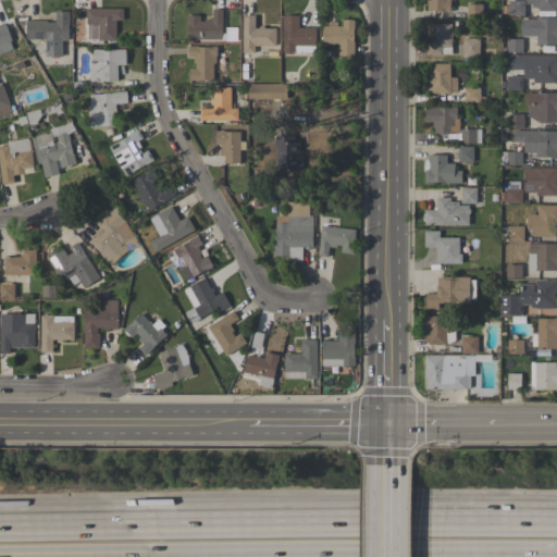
[(450,0),(450,5),(452,5),(452,9),(450,9),(450,12),(443,12),(443,11),(428,11),(428,0),(450,0)]
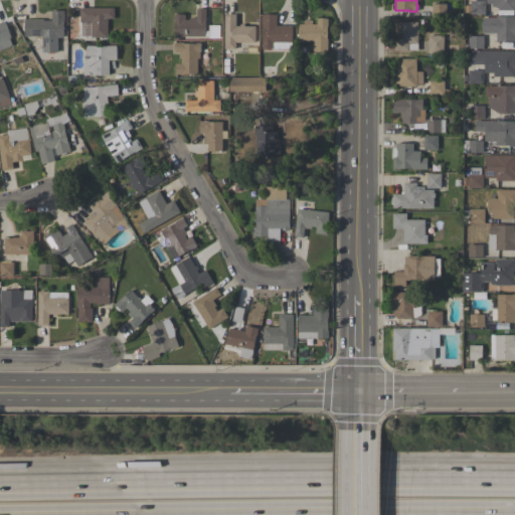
[(485,0),(485,14),(470,14),(470,13),(466,13),(466,9),(470,9),(470,1),(474,1),(474,0),(485,0)]
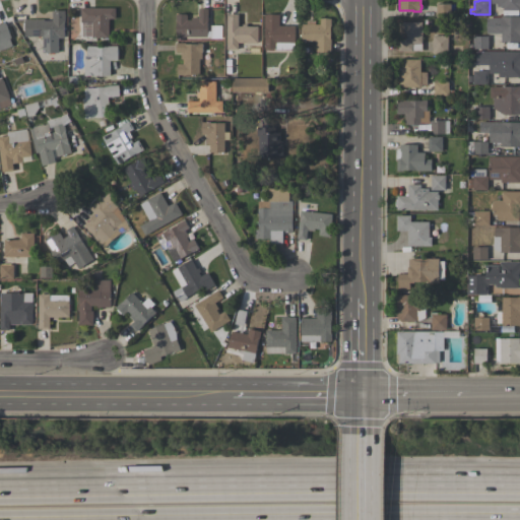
[(519,0),(519,10),(518,10),(518,15),(503,15),(503,7),(497,7),(497,3),(491,3),(491,0),(519,0)]
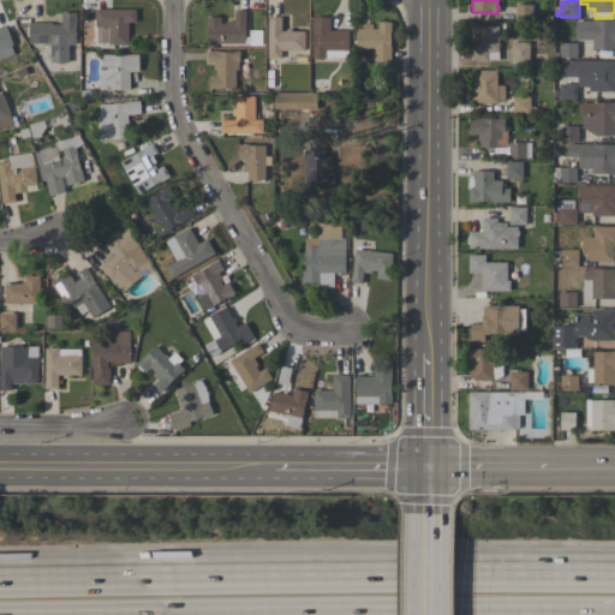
[(515,5),(532,5),(532,21),(515,21),(515,5)]
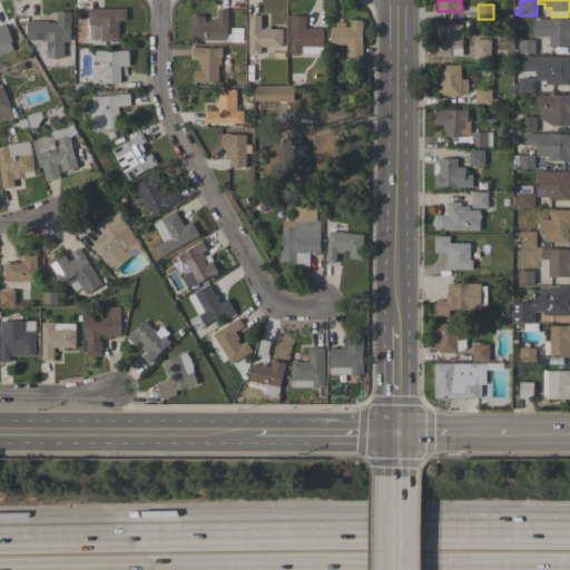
[(127,9),(127,21),(119,21),(119,42),(106,42),(106,46),(91,45),(91,37),(89,37),(89,9),(127,9)]
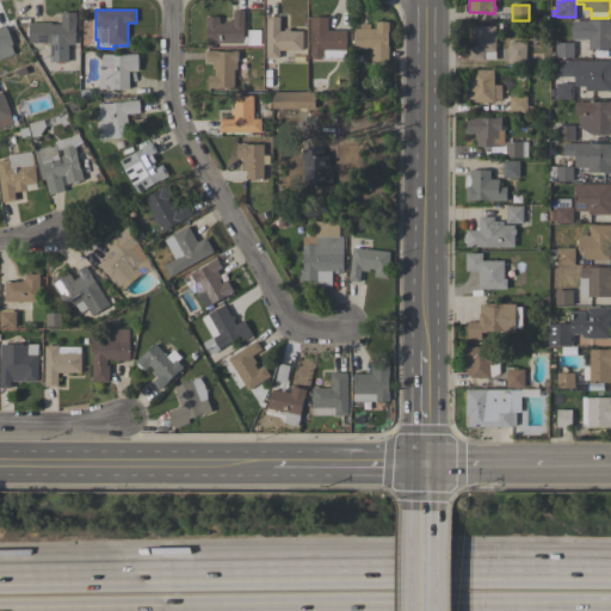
[(234,10),(245,10),(245,26),(244,26),(244,37),(248,37),(248,30),(261,30),(261,45),(247,45),(247,44),(244,44),(244,43),(207,43),(207,17),(221,17),(221,24),(226,24),(226,22),(234,22),(234,10)]
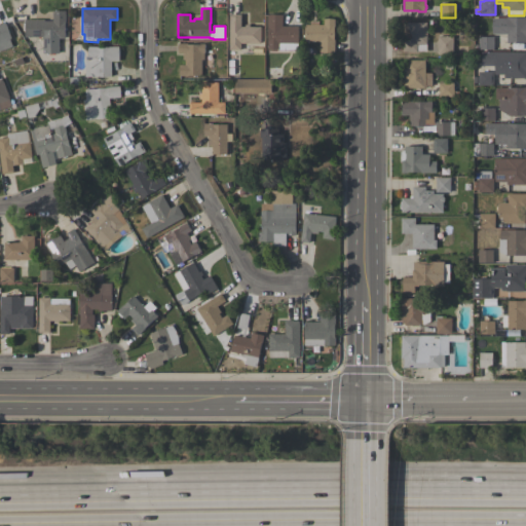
[(59,53),(43,53),(43,37),(25,37),(25,20),(47,20),(47,21),(53,21),(53,10),(66,10),(66,23),(65,23),(65,38),(59,38),(59,53)]
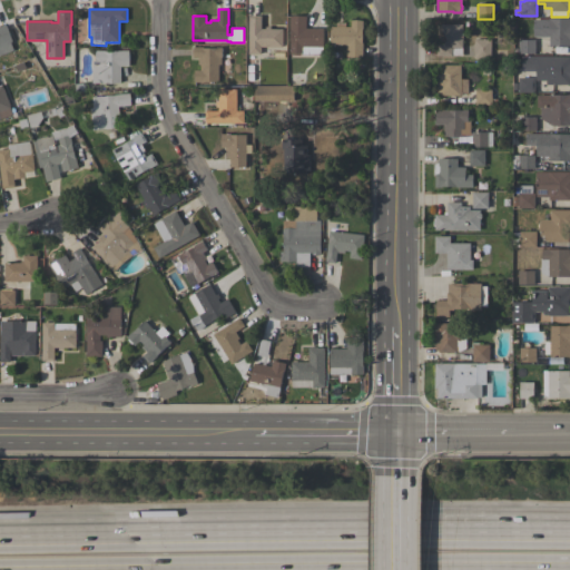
[(283,47),(261,47),(261,55),(249,55),(249,16),(262,16),(261,29),(266,29),(266,27),(271,27),(271,29),(283,29),(283,47)]
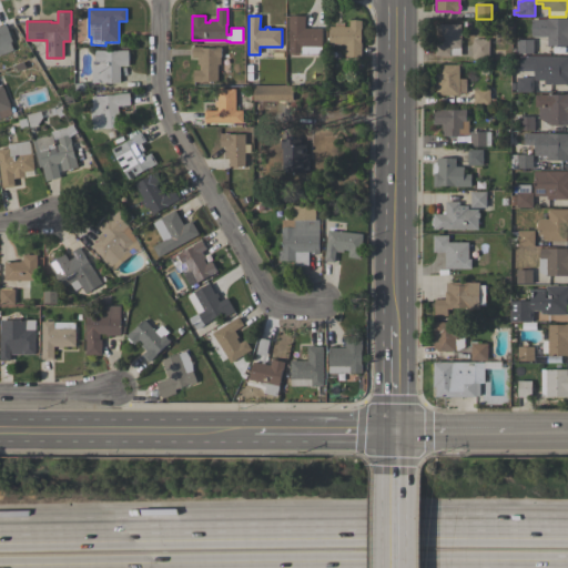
[(322,56),(301,56),(301,53),(288,53),(288,43),(290,43),(290,31),(286,31),(286,18),(290,18),(290,16),(305,17),(305,28),(322,29),(322,56)]
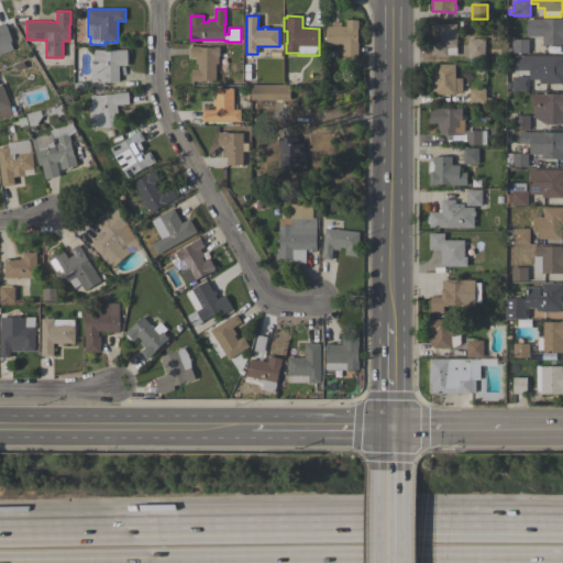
[(562,18),(562,45),(542,45),(542,36),(527,36),(527,20),(542,20),(542,18),(562,18)]
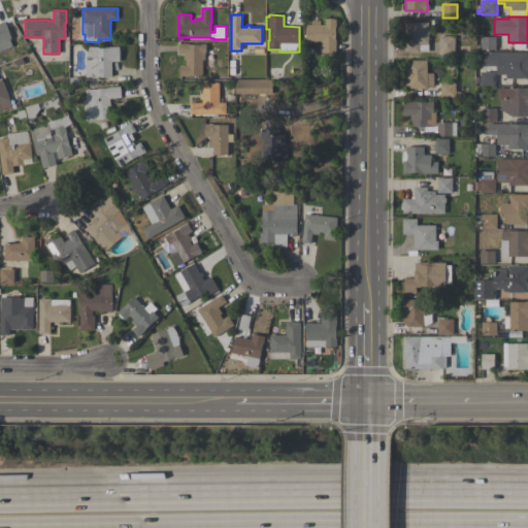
[(325,25),(325,19),(336,20),(336,27),(335,27),(335,39),(336,39),(336,54),(321,53),(321,41),(305,41),(306,25),(325,25)]
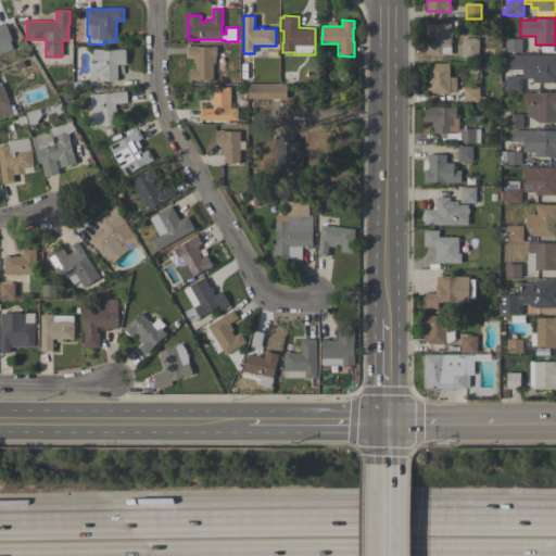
[(0,25),(5,24),(12,40),(10,40),(13,49),(0,53),(0,25)]
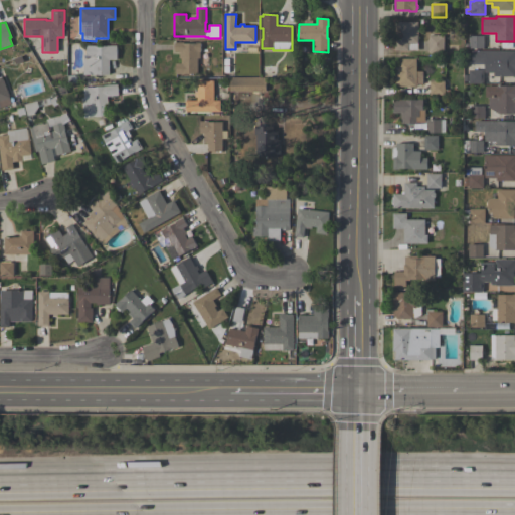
[(417,33),(418,33),(418,35),(417,35),(417,50),(394,50),(394,23),(398,23),(398,22),(417,22),(417,33)]
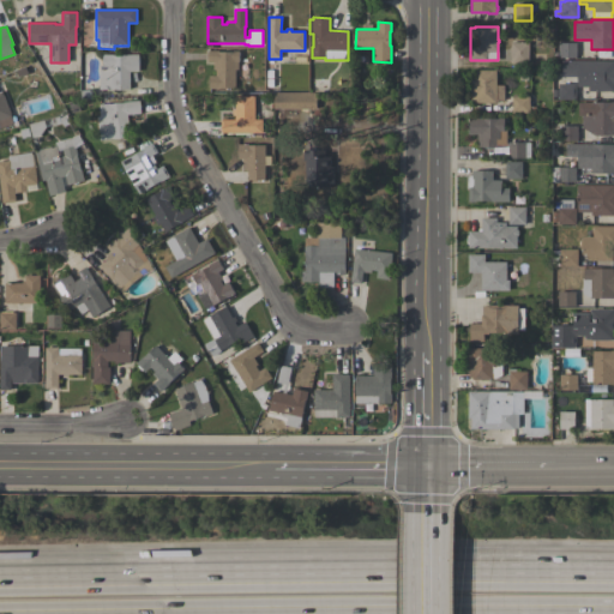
[(510,64),(511,42),(529,42),(529,64),(510,64)]
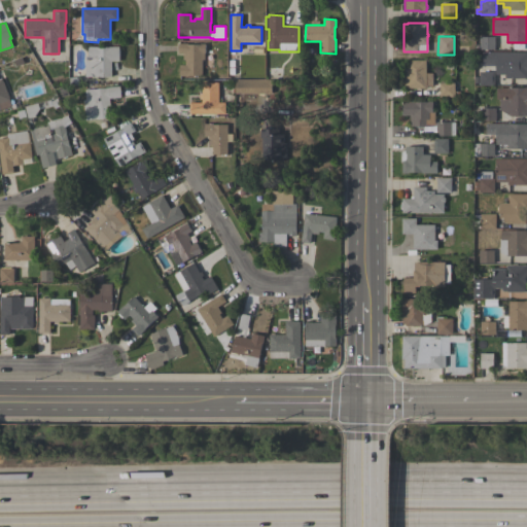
[(494,49),(480,49),(480,47),(475,47),(475,44),(480,44),(480,36),(494,36),(494,49)]
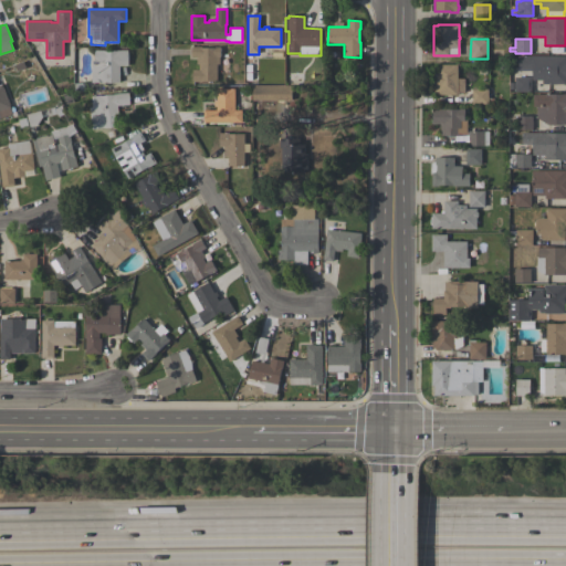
[(217,82),(202,81),(202,82),(194,82),(194,70),(199,70),(199,64),(197,64),(197,56),(191,56),(192,46),(202,46),(202,48),(215,48),(215,46),(221,48),(220,58),(220,64),(218,64),(217,82)]
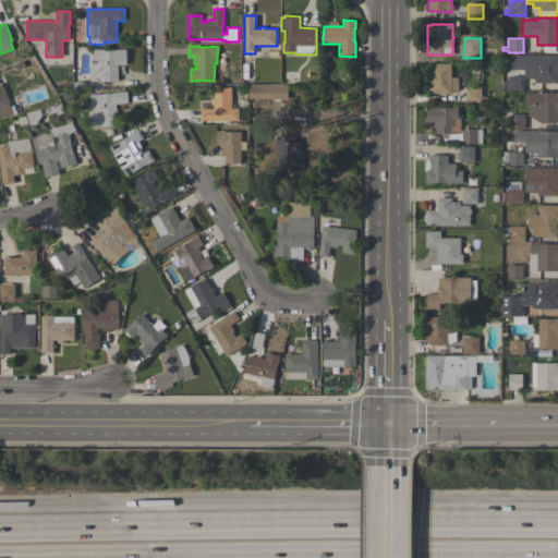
[(91,82),(91,60),(94,60),(94,49),(104,49),(104,50),(116,50),(116,49),(126,49),(126,65),(119,65),(119,82),(91,82)]
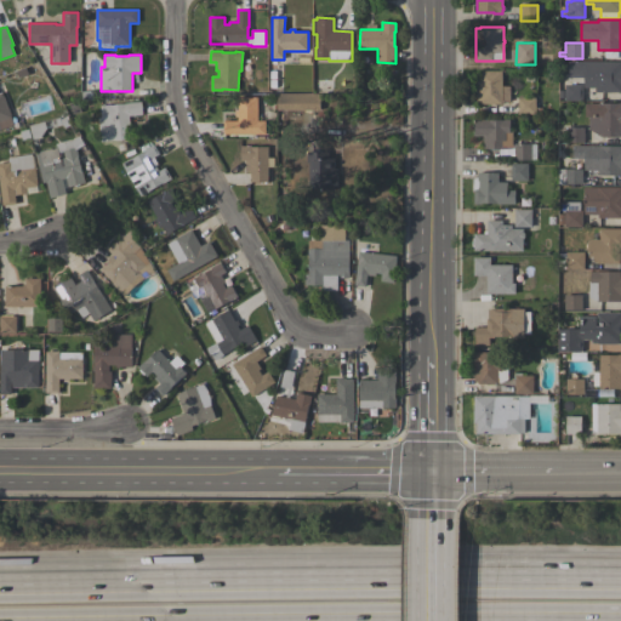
[(620,62),(620,92),(594,92),(594,87),(584,87),(584,78),(568,78),(568,61),(620,62)]
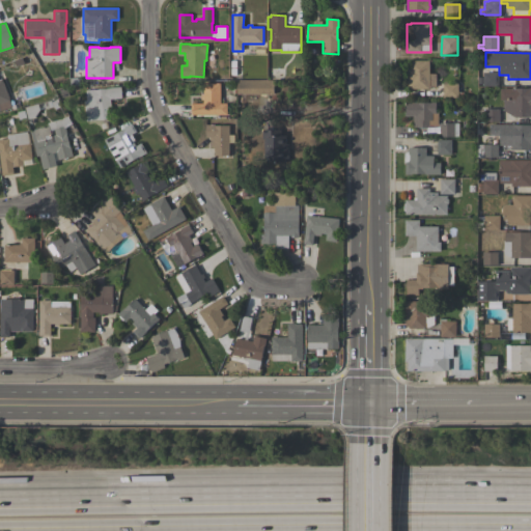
[(429,60),(429,74),(436,74),(436,86),(430,86),(430,88),(429,88),(429,89),(407,89),(407,71),(410,71),(410,60),(429,60)]
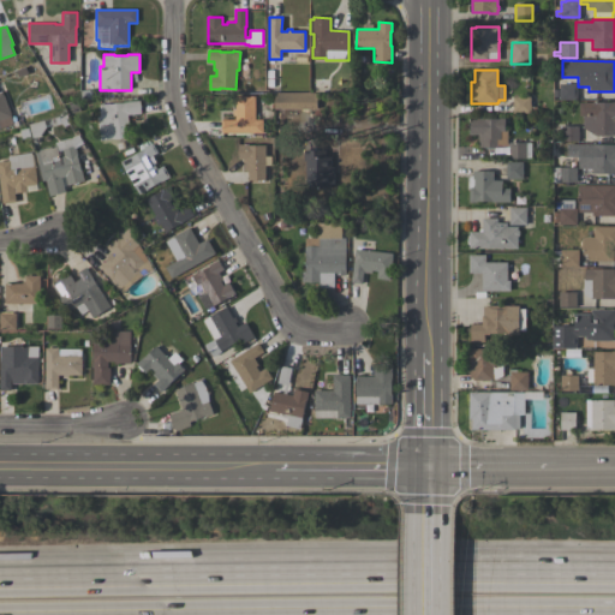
[(560,100),(559,84),(577,84),(577,87),(578,87),(578,97),(577,97),(577,100),(560,100)]
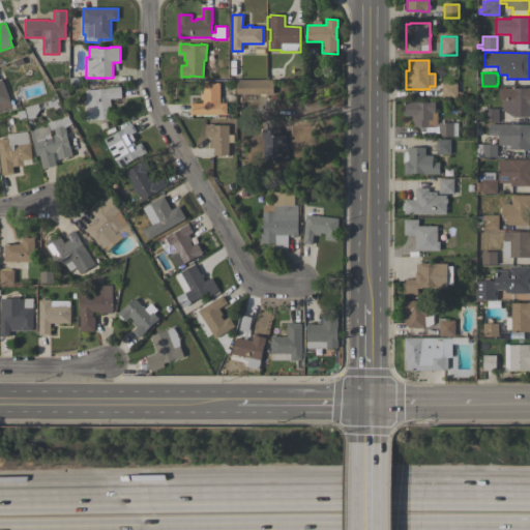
[(11,107),(1,111),(0,108),(0,79),(1,79),(11,107)]
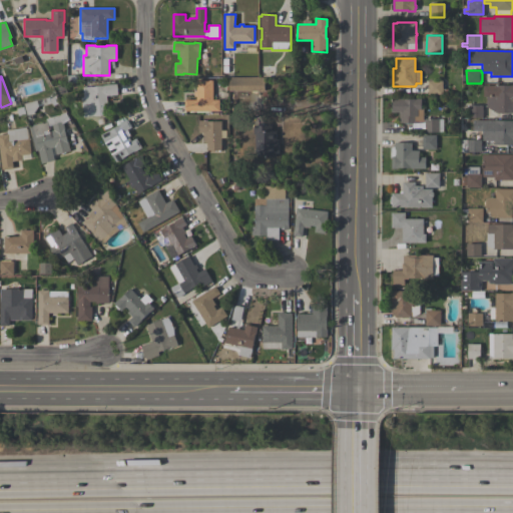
[(265,77),(265,91),(228,91),(228,77),(265,77)]
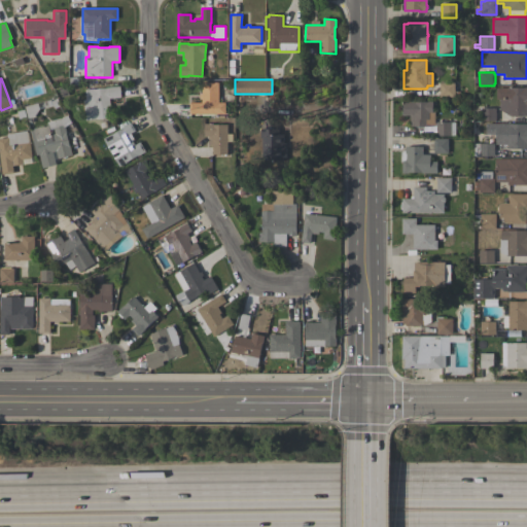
[(218,103),(225,103),(225,114),(190,114),(190,103),(202,103),(202,99),(200,99),(200,94),(202,94),(202,82),(218,82),(218,103)]
